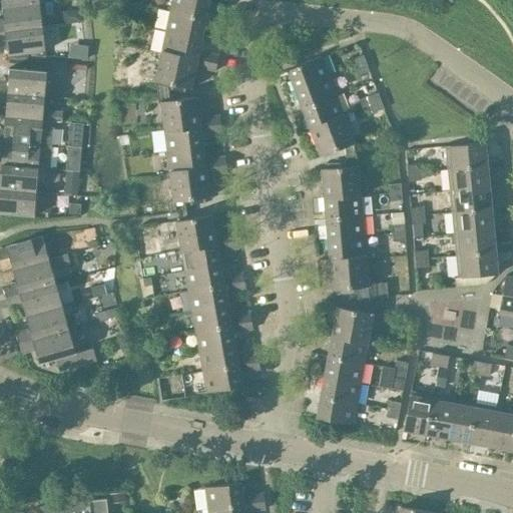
[(171,0),(169,11),(205,19),(209,0),(171,0)]
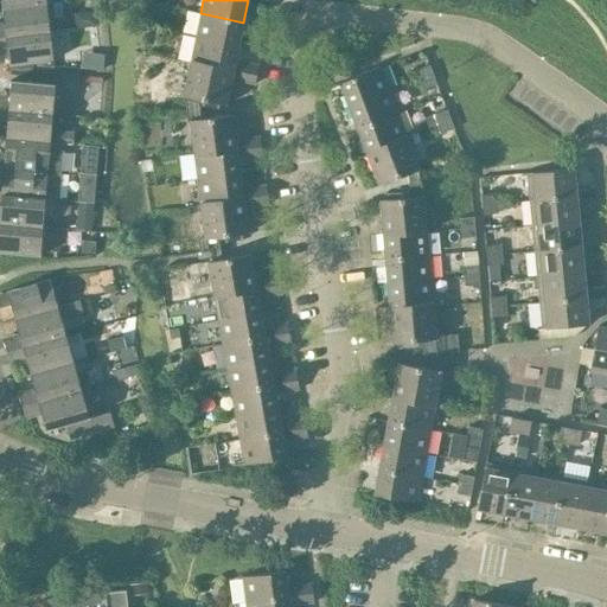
[(2,8),(6,37),(50,31),(46,2),(2,8)]
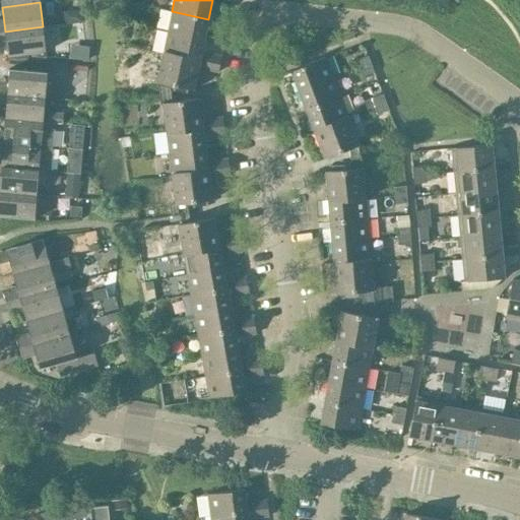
[(66,25),(83,23),(81,11),(64,13),(66,25)]
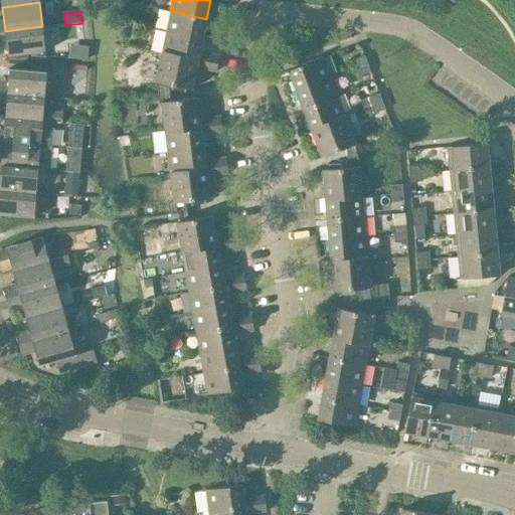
[(170,11),(166,31),(202,39),(206,19),(170,11)]
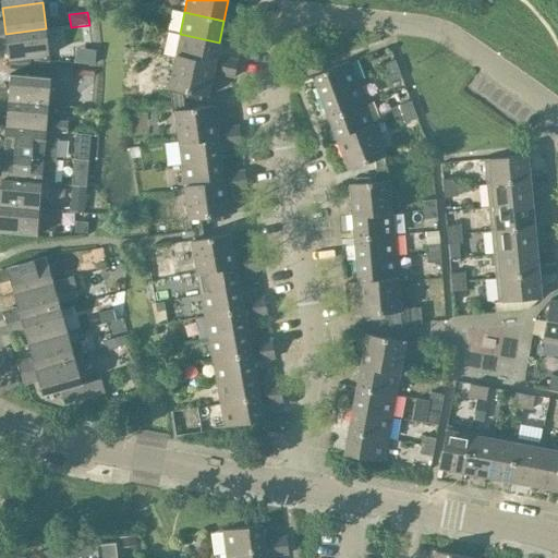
[(231,23),(245,25),(246,16),(233,14),(231,23)]
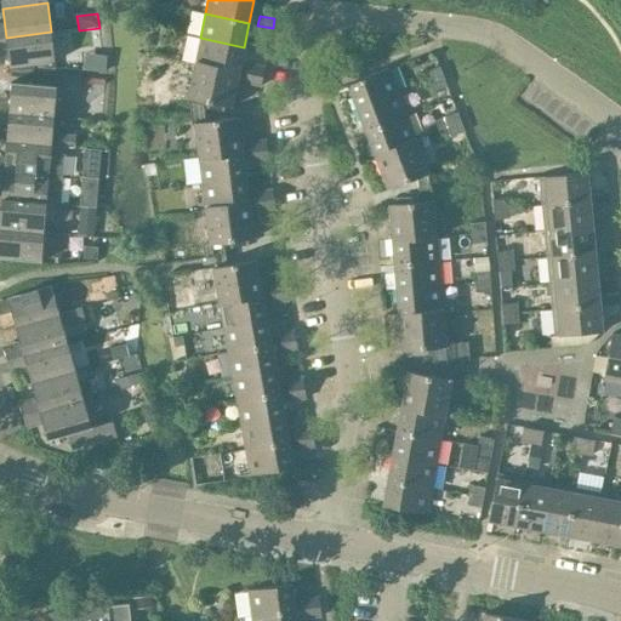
[(255,34),(271,38),(273,28),(257,26),(255,34)]
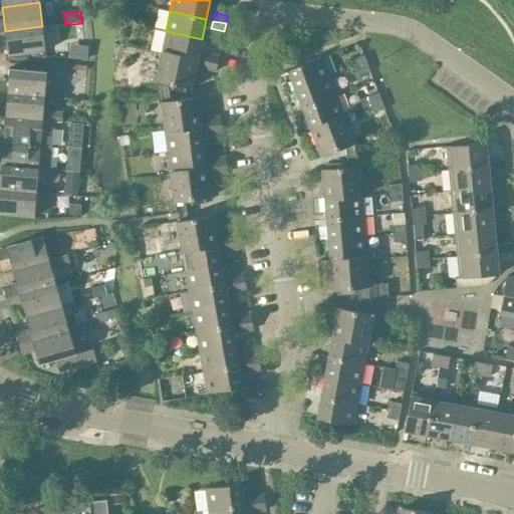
[(5,31),(8,56),(45,51),(42,26),(5,31)]
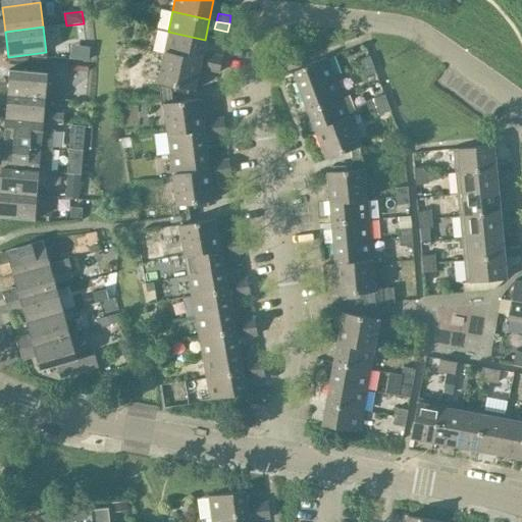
[(168,32),(164,52),(201,60),(205,40),(168,32)]
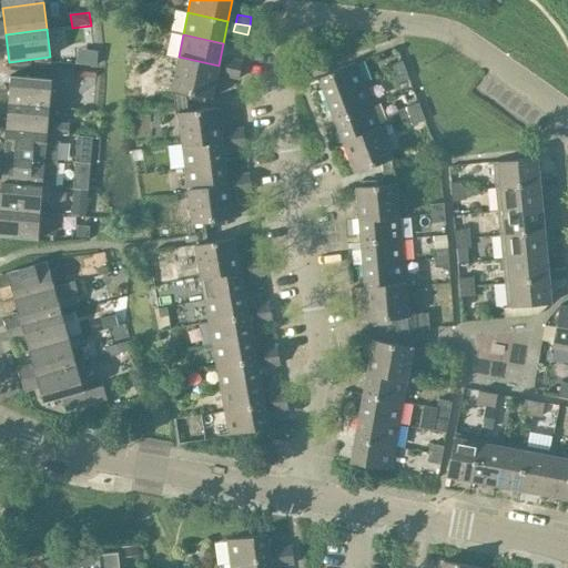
[(77,66),(95,68),(97,52),(78,50),(77,66)]
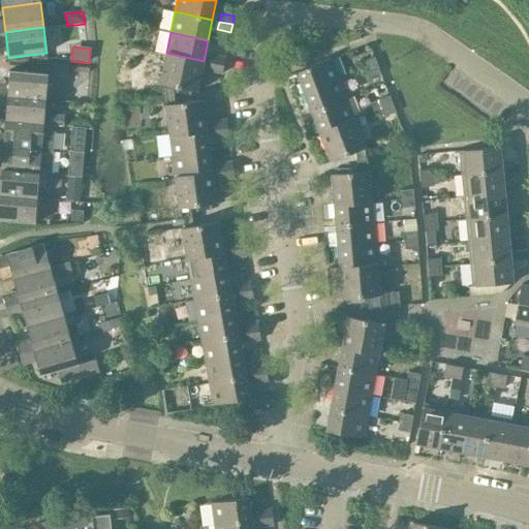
[(160,84),(162,95),(173,94),(172,86),(197,91),(204,61),(166,53),(160,84)]
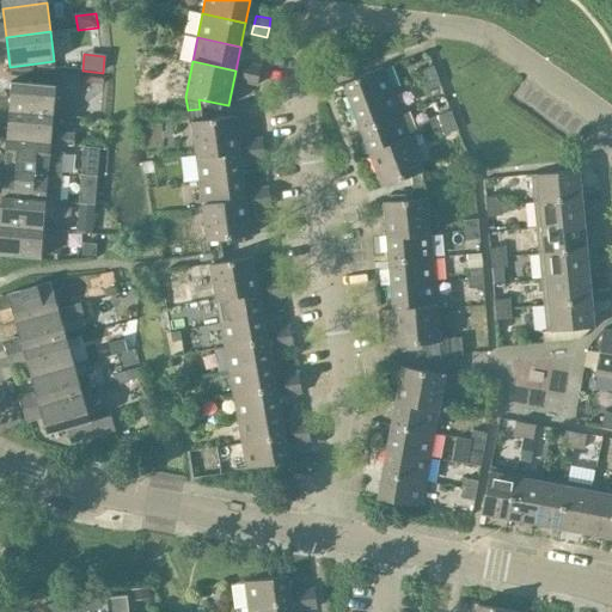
[(244,73),(258,75),(261,66),(245,63),(244,73)]
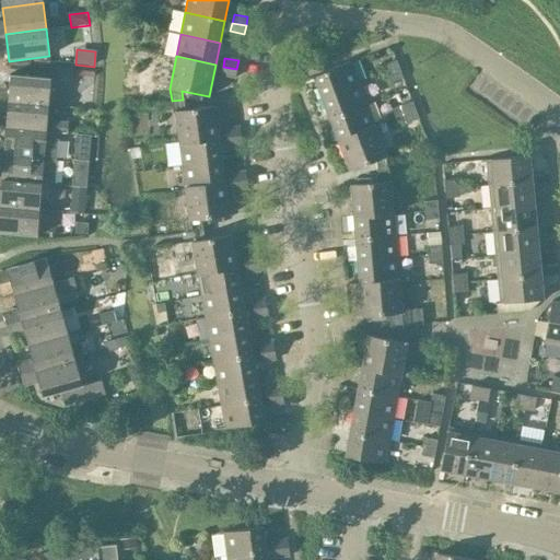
[(384,65),(387,73),(399,68),(396,60),(384,65)]
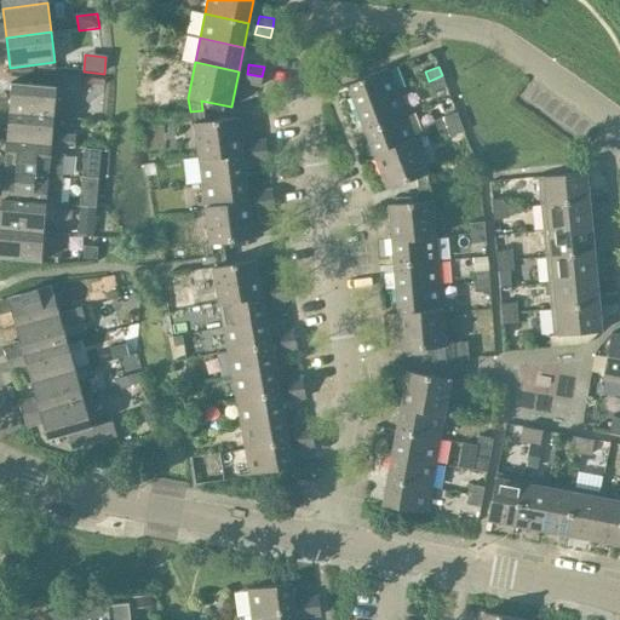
[(346,85),(356,109),(397,92),(389,68),(346,85)]
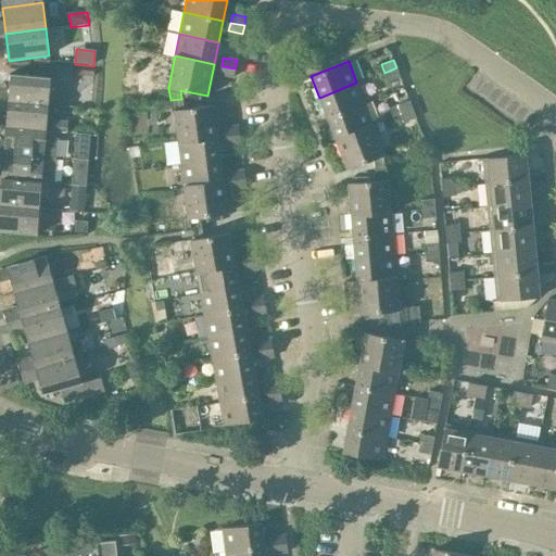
[(219,74),(234,77),(235,68),(222,66),(219,74)]
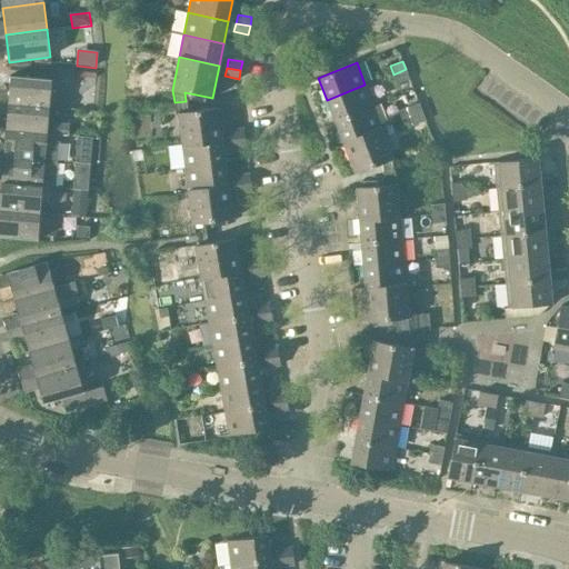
[(393,75),(397,83),(409,78),(406,69),(393,75)]
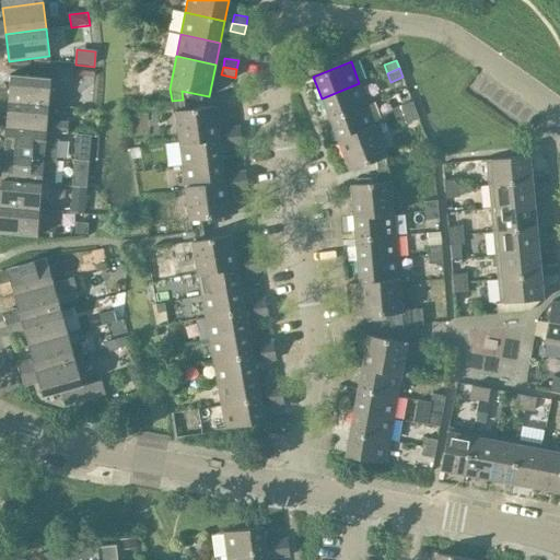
[(55,79),(71,80),(72,70),(56,69),(55,79)]
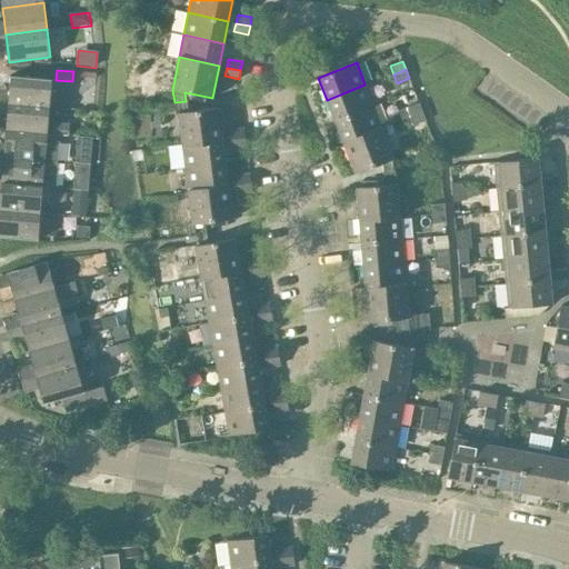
[(8,103),(49,107),(51,79),(10,76),(8,103)]
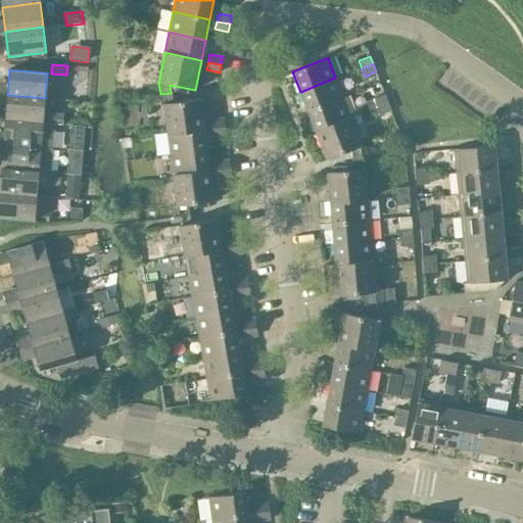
[(300,92),(307,111),(343,98),(335,78),(300,92)]
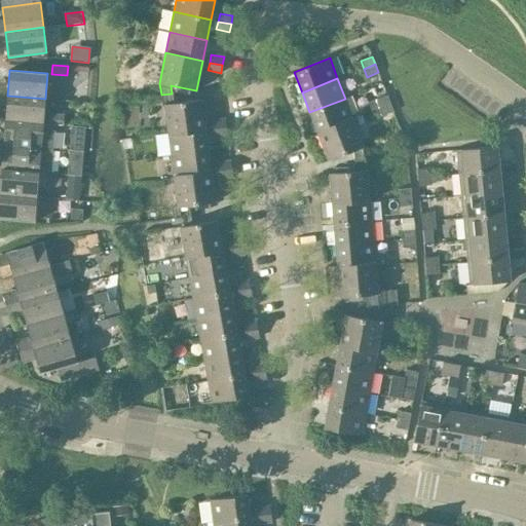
[(164,105),(168,135),(205,129),(201,100),(174,103),(172,94),(161,95),(162,106),(164,105)]
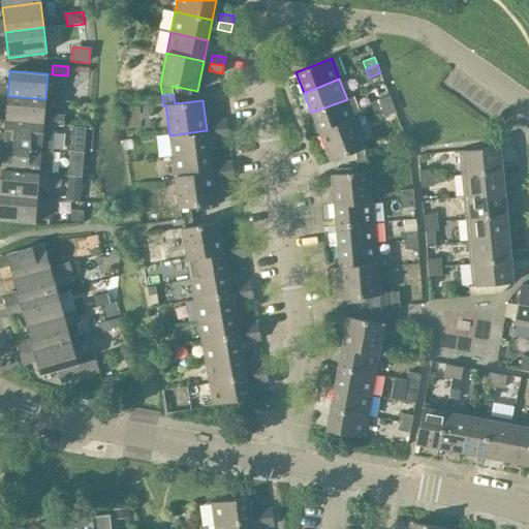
[(5,121),(43,124),(45,99),(7,96),(5,121)]
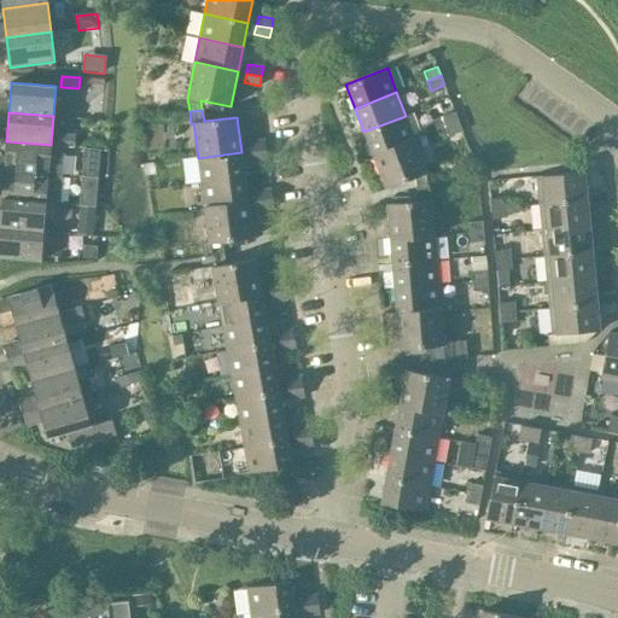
[(441,117),(444,127),(459,122),(455,112),(441,117)]
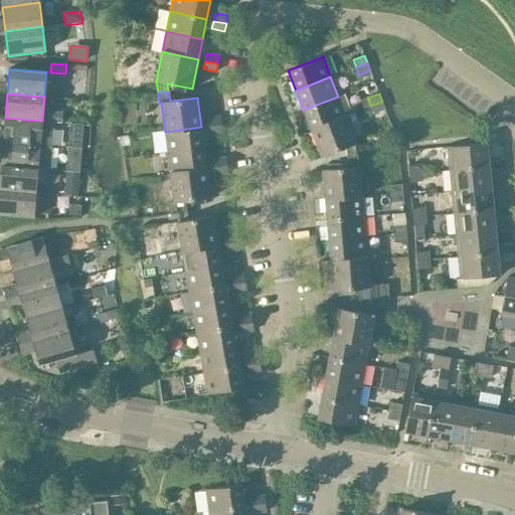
[(303,110),(311,129),(345,115),(338,97),(303,110)]
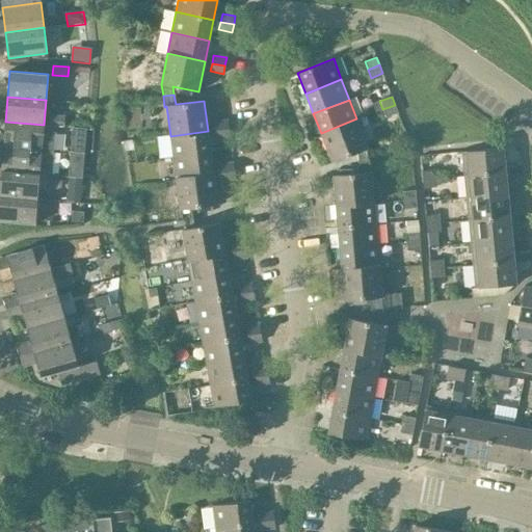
[(382,109),(386,117),(398,112),(395,105),(382,109)]
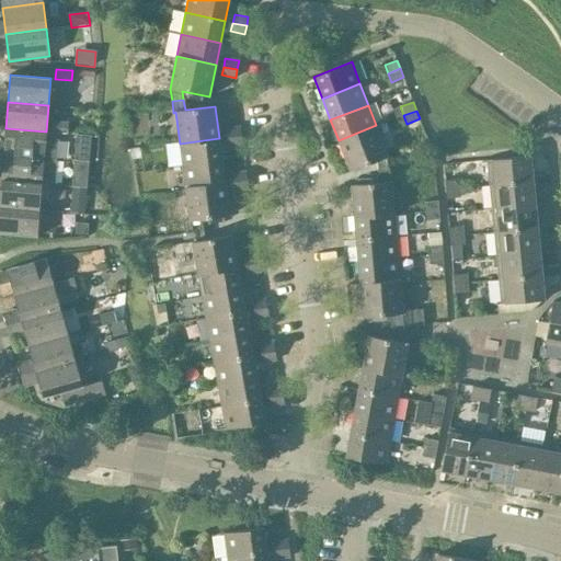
[(52,132),(67,133),(68,123),(52,122),(52,132)]
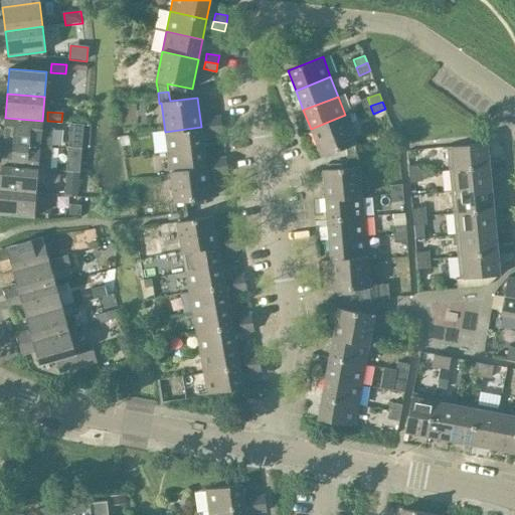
[(346,147),(347,157),(357,155),(355,144),(356,143),(345,115),(311,129),(321,157),(346,147)]
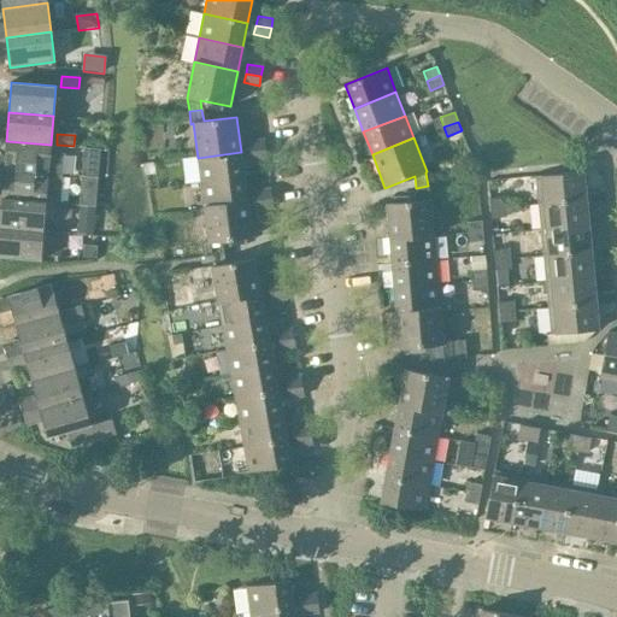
[(248,141),(250,151),(265,150),(264,140),(248,141)]
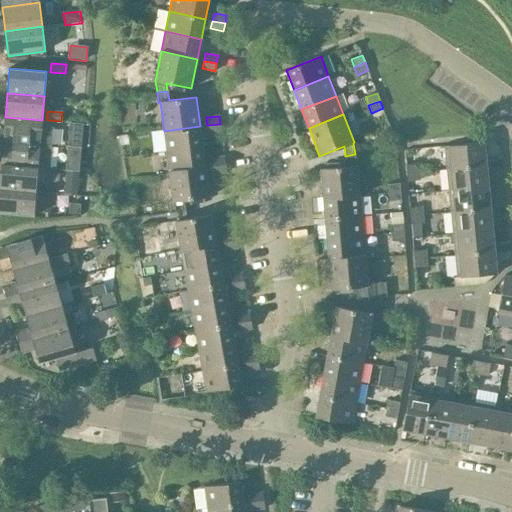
[(3,141),(40,144),(42,122),(42,120),(5,117),(3,141)]
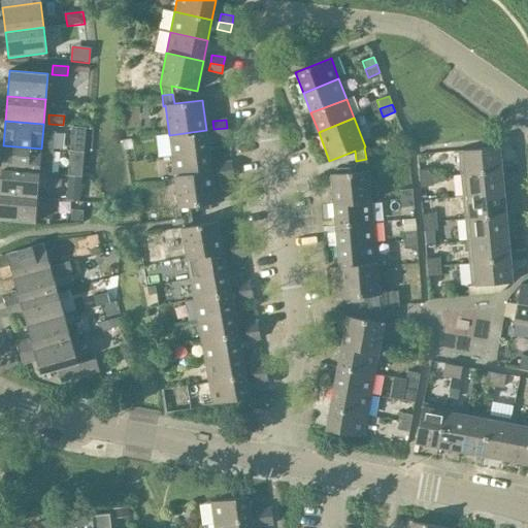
[(41,149),(52,150),(54,133),(50,133),(50,126),(43,126),(41,149)]
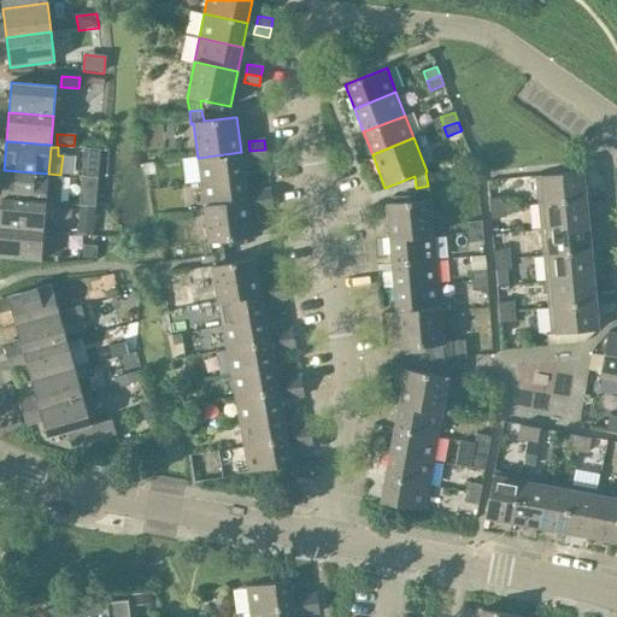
[(82,177),(99,178),(101,150),(84,148),(82,177)]
